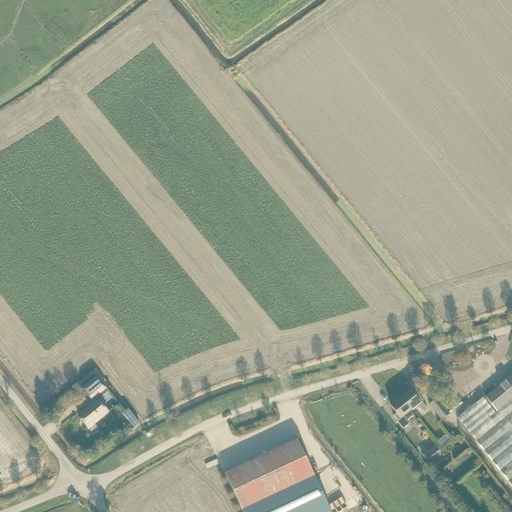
[(82,388),(81,389),(91,402),(95,398),(106,389),(96,376),(82,388)]
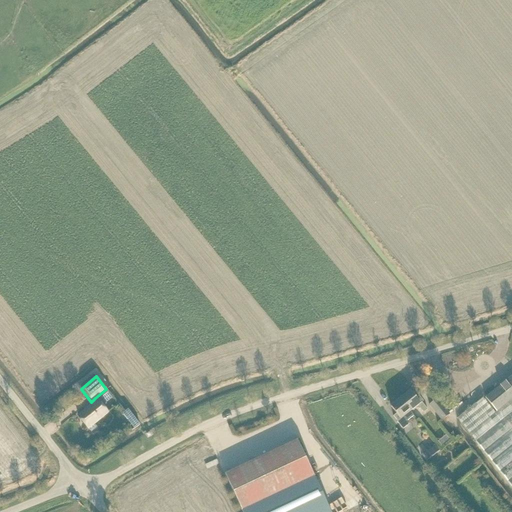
[(485,399),(497,413),(511,400),(511,377),(493,392),(485,399)]
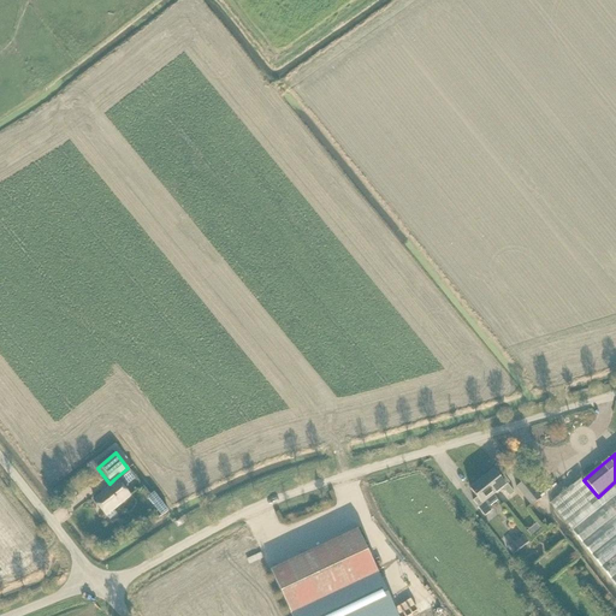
[(504,477),(501,480),(493,471),(481,480),(493,496),(503,489),(509,497),(514,493),(508,485),(509,483),(504,477)]
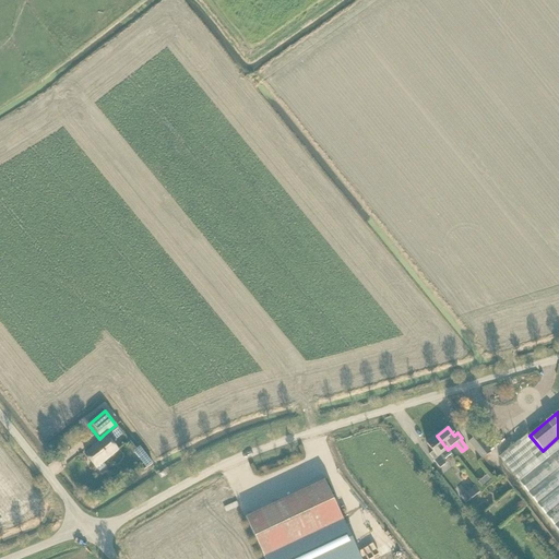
[(105,437),(84,454),(96,470),(97,470),(104,464),(119,451),(107,437),(106,436),(106,437),(105,437)]
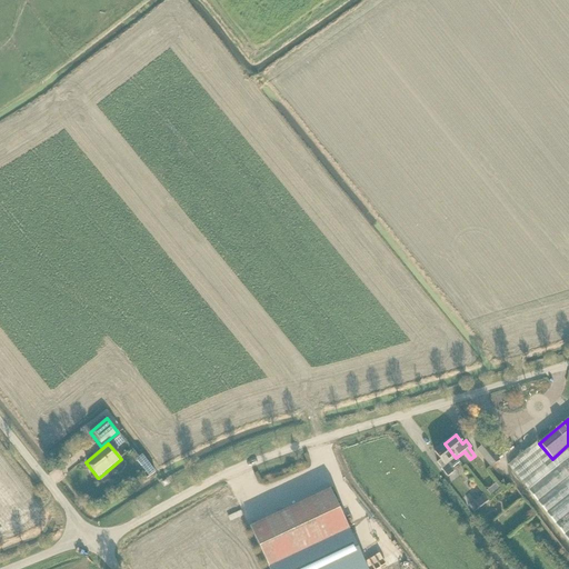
[(460,462),(456,458),(445,443),(435,452),(440,460),(437,462),(441,468),(441,469),(448,477),(455,472),(451,469),(460,462)]
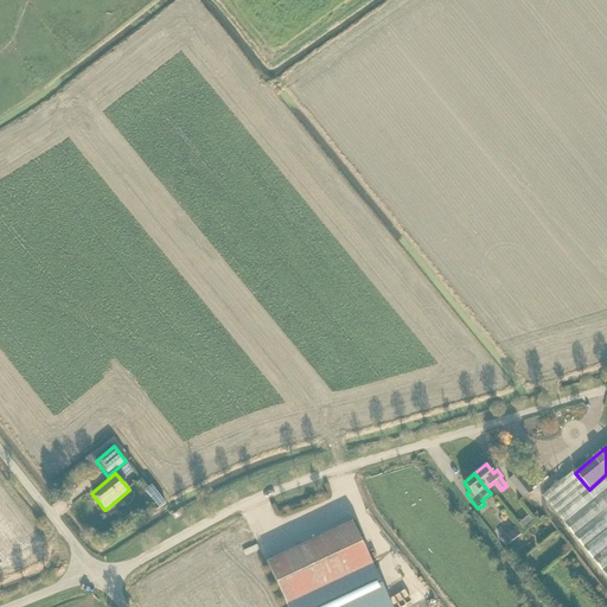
[(509,480),(523,499),(532,492),(518,473),(509,480)]
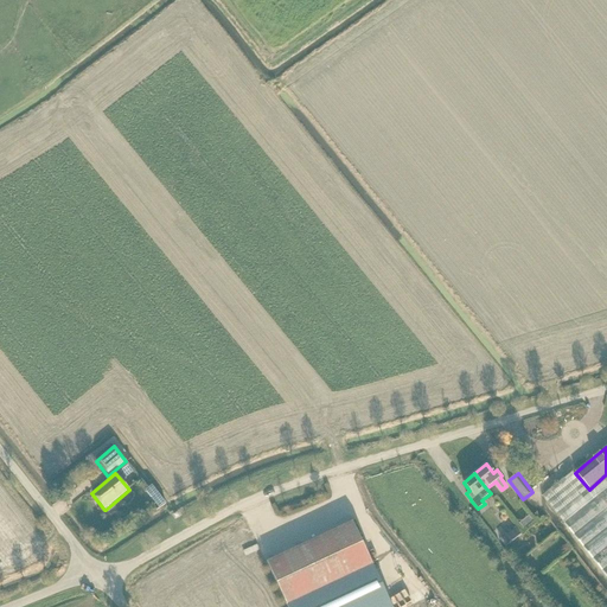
[(606,474),(589,490),(587,491),(573,473),(544,494),(606,574),(606,474)]
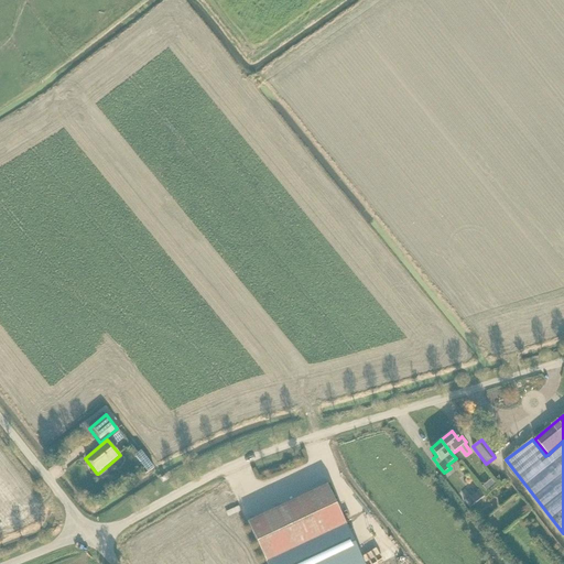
[(327,485),(248,523),(267,563),(358,563),(364,562),(327,485)]
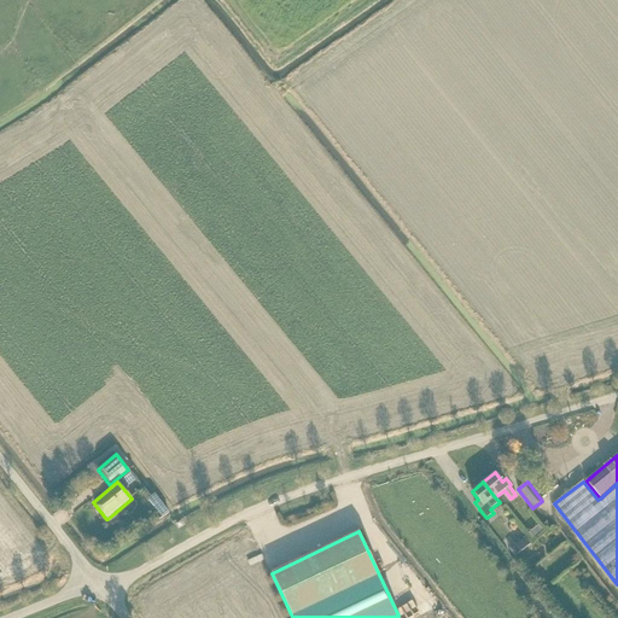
[(530,543),(523,534),(514,541),(522,549),(530,543)]
